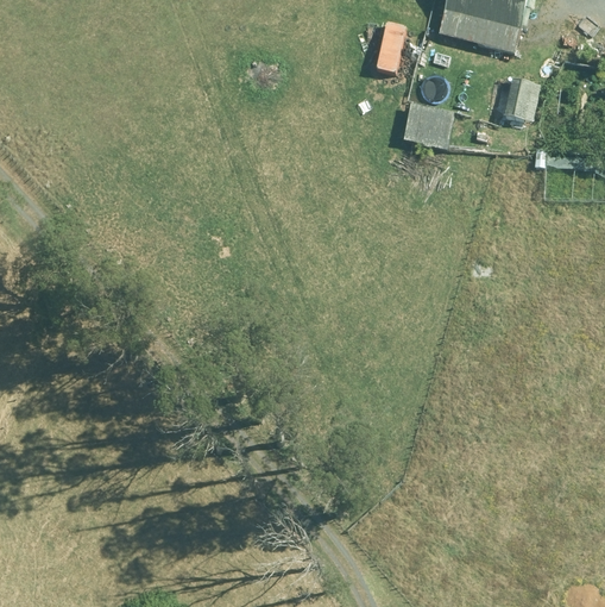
[(449,0),(441,33),(517,52),(530,0),(449,0)]
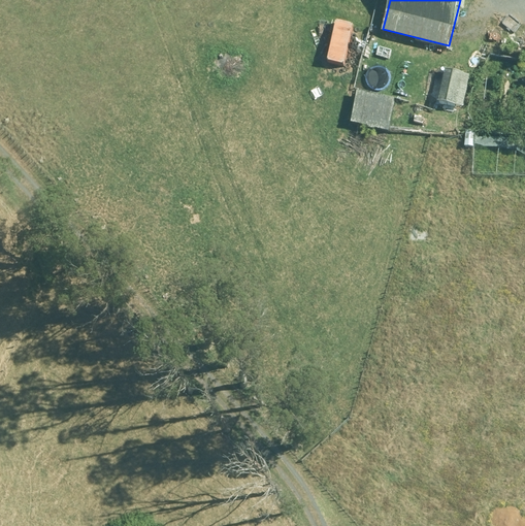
[(334,22),(327,59),(345,62),(352,26),(334,22)]
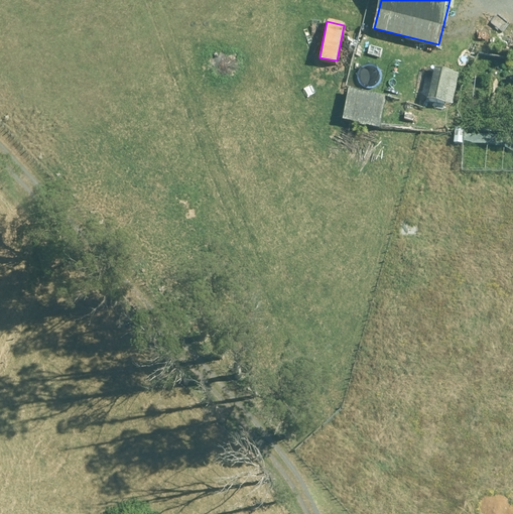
[(427,99),(453,103),(458,73),(432,69),(427,99)]
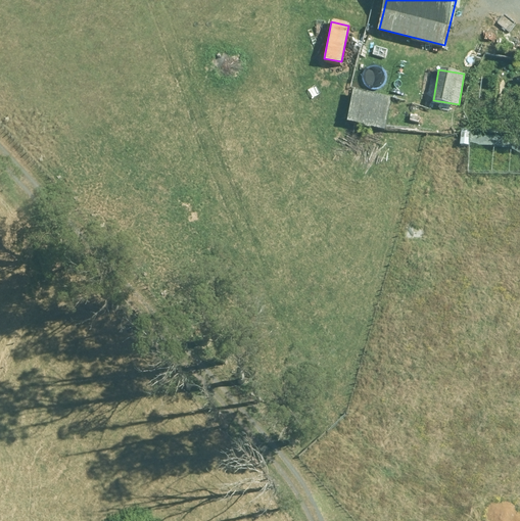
[(390,99),(355,91),(347,121),(383,129),(390,99)]
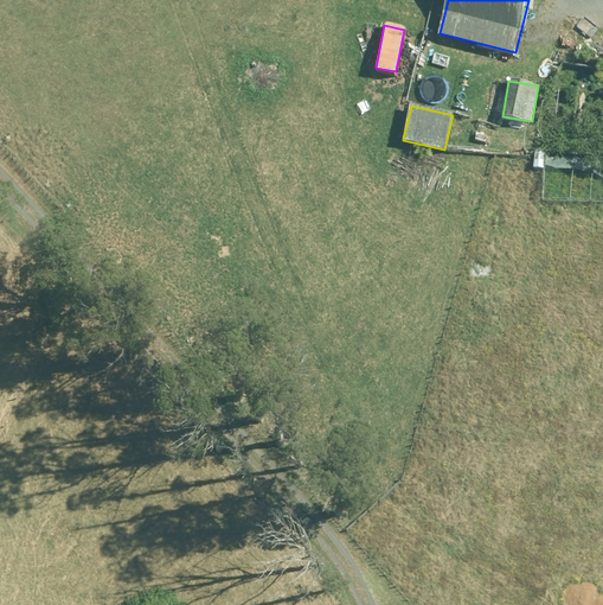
[(602,198),(602,154),(543,152),(540,196),(602,198)]
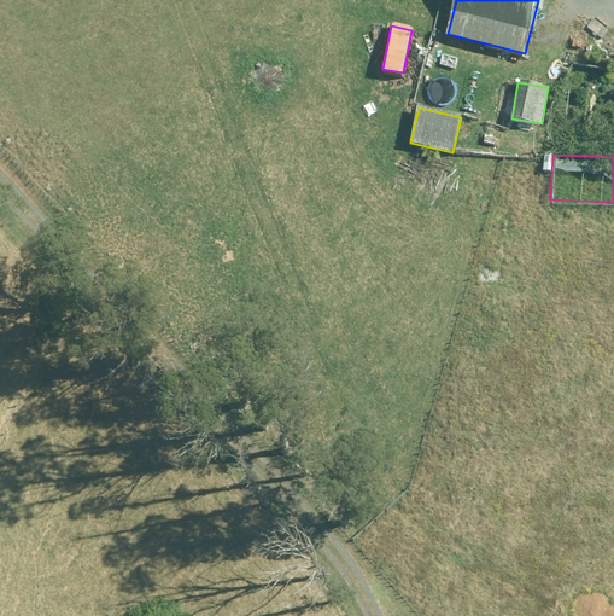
All buildings are outlined.
